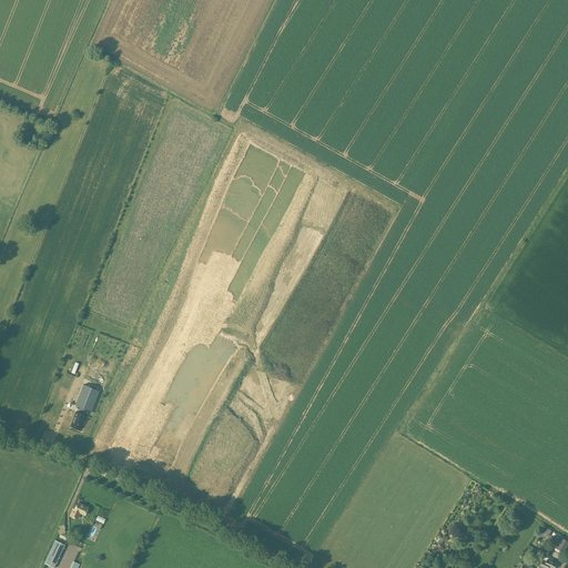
[(99,391),(83,385),(75,405),(81,407),(85,409),(91,412),(99,391)]
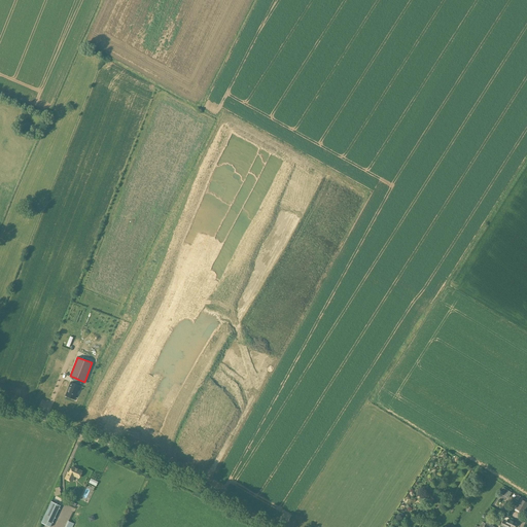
[(79,380),(75,378),(74,383),(71,382),(66,395),(74,398),(79,385),(77,385),(79,380)]
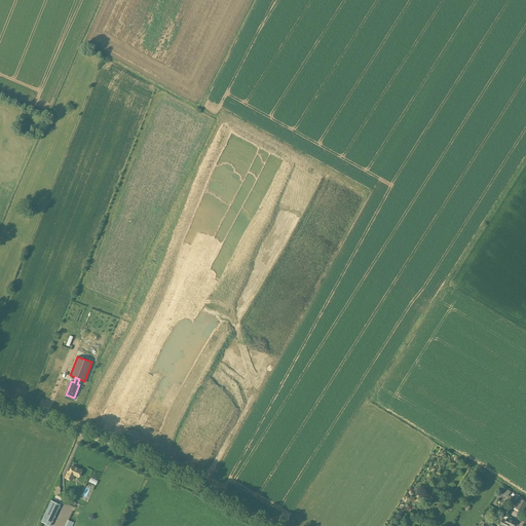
[(78,467),(76,466),(75,466),(75,467),(72,466),(69,472),(68,472),(67,474),(68,474),(66,479),(71,481),(74,474),(79,477),(82,471),(78,468),(78,467)]
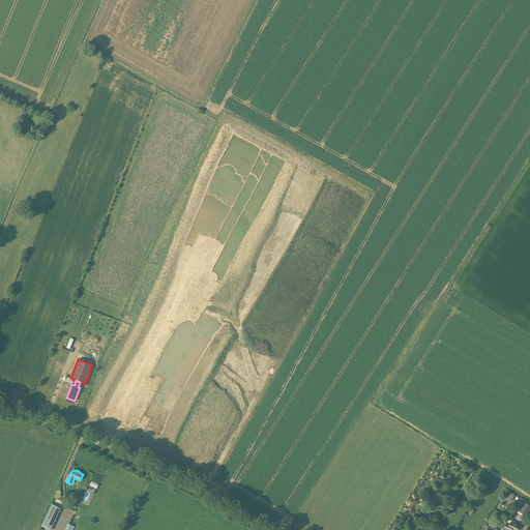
[(510,501),(514,495),(506,490),(502,496),(510,501)]
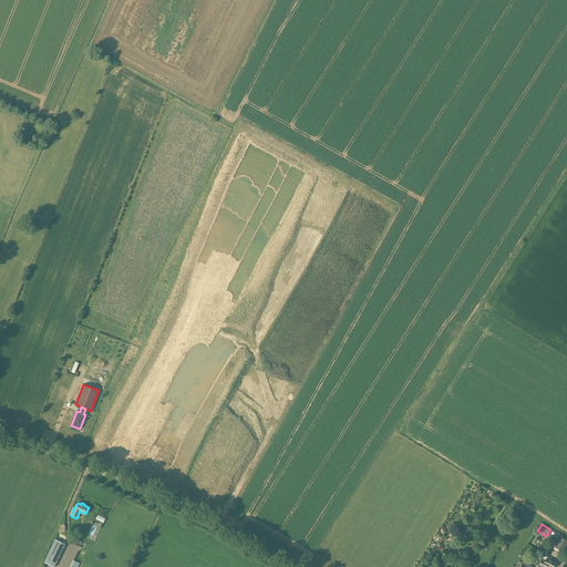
[(563,552),(566,543),(566,540),(560,537),(555,547),(563,552)]
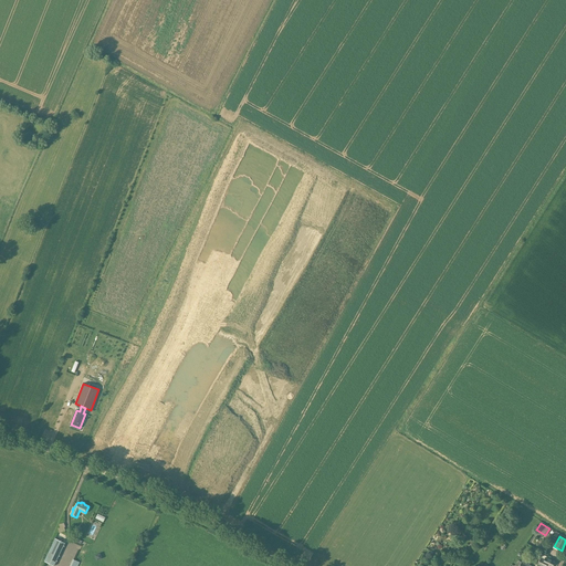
[(53,565),(65,543),(55,538),(44,562),(53,565)]
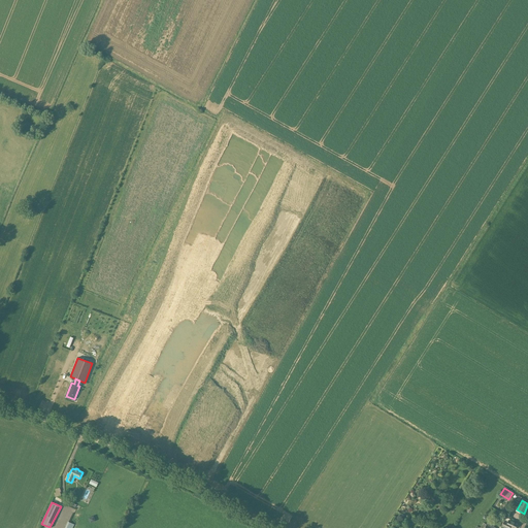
[(504,521),(501,526),(505,527),(508,527),(509,527),(513,527),(515,527),(517,525),(509,521),(509,519),(505,517),(503,521),(504,521)]
